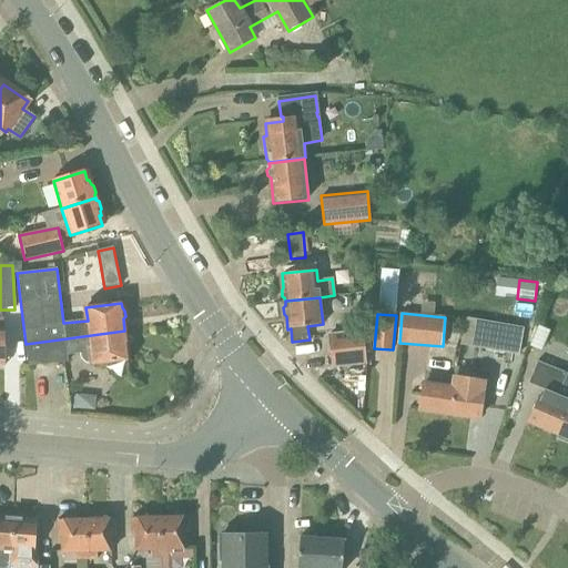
[(467,320),(464,338),(463,345),(487,350),(488,343),(505,345),(504,352),(518,354),(523,328),(467,320)]
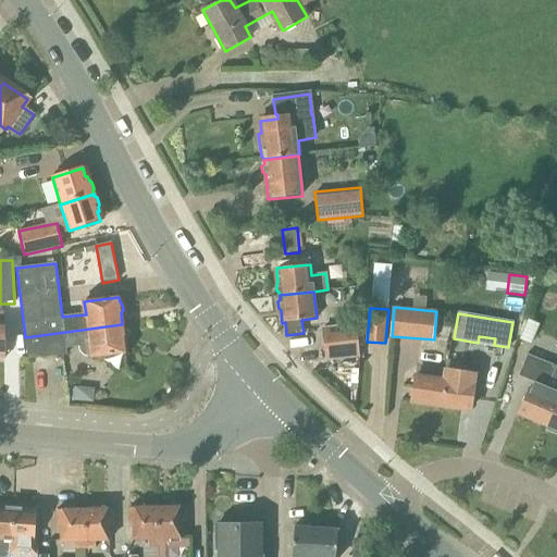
[(78,347),(78,350),(87,357),(90,357),(90,358),(125,354),(125,349),(127,347),(126,341),(124,338),(122,324),(25,337),(27,359),(66,355),(65,348),(78,347)]
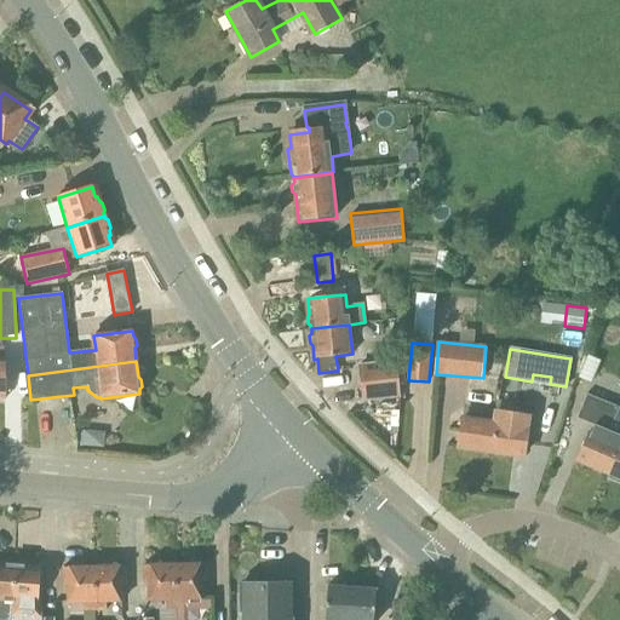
[(395,362),(360,366),(363,400),(399,396),(395,362)]
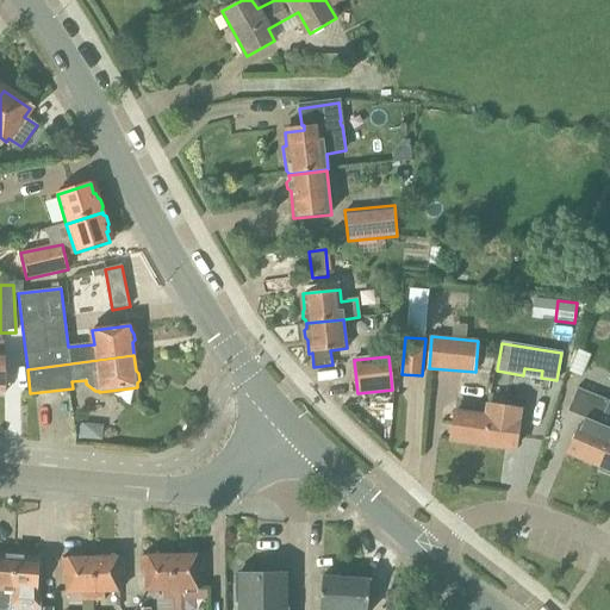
[(609,402),(577,388),(567,412),(584,418),(570,454),(599,466),(609,440),(609,402)]
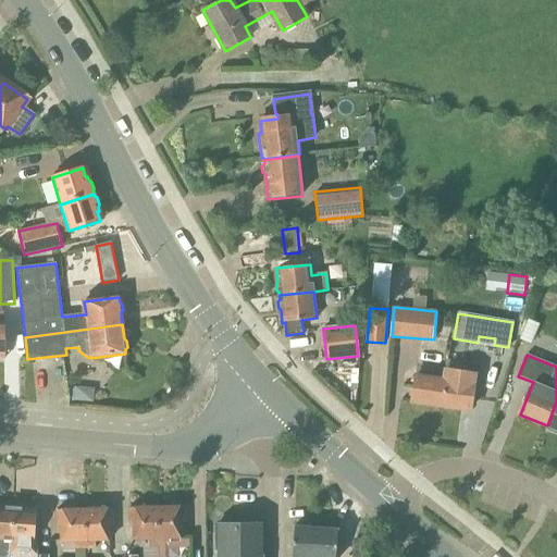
[(446,371),(445,380),(442,406),(470,410),(473,383),(477,363),(463,361),(461,373),(446,371)]
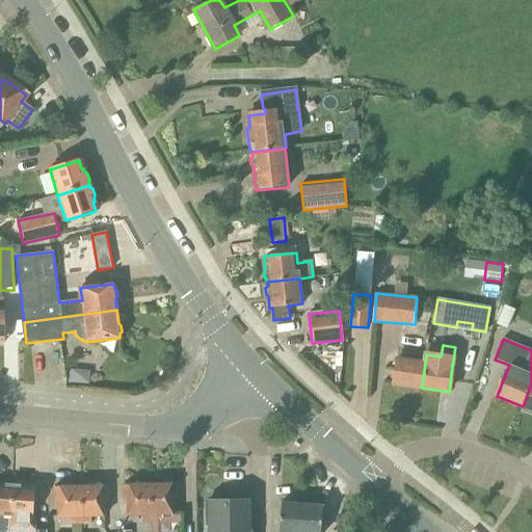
[(422,388),(425,363),(397,360),(394,384),(422,388)]
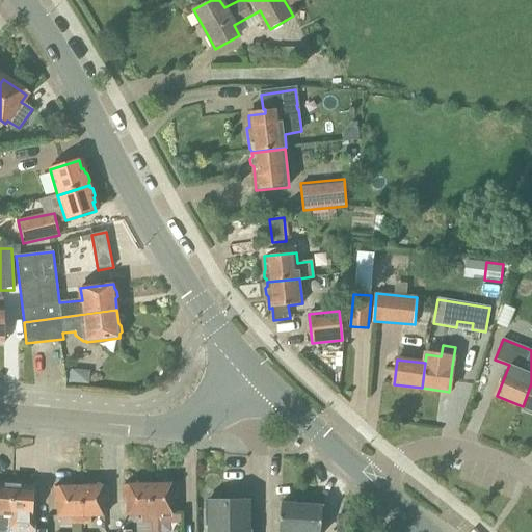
[(73,370),(72,382),(88,383),(90,372),(73,370)]
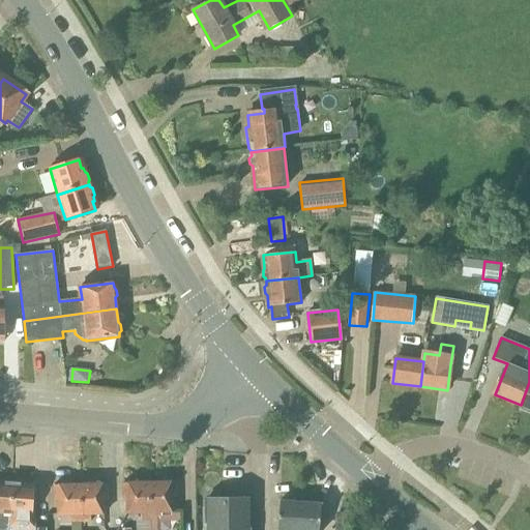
[(529,413),(529,382),(521,405),(522,406),(521,409),(529,413)]
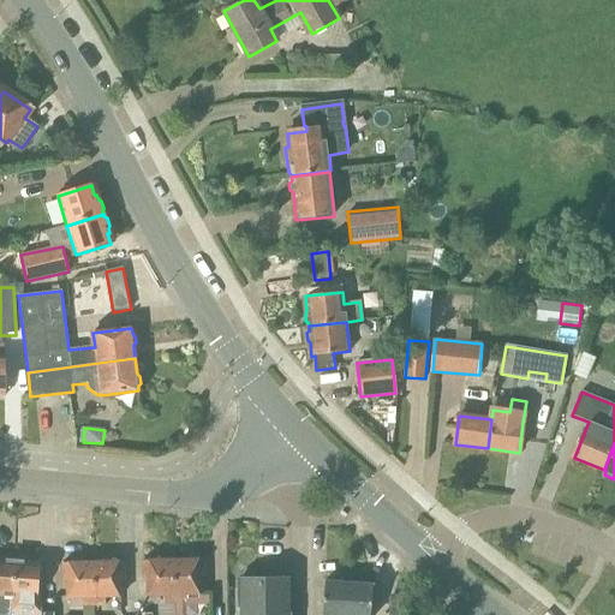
[(12,597),(15,561),(13,561),(10,559),(3,557),(0,560),(0,596),(12,597)]
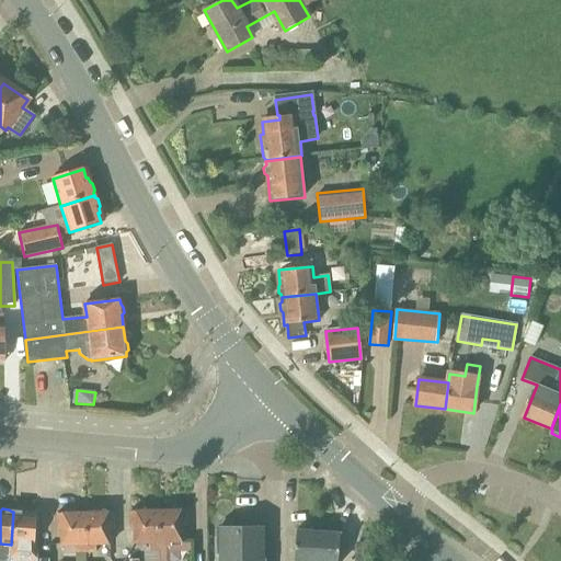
[(34,535),(35,514),(27,513),(25,511),(19,510),(18,512),(13,512),(11,545),(10,560),(36,560),(37,535),(34,535)]
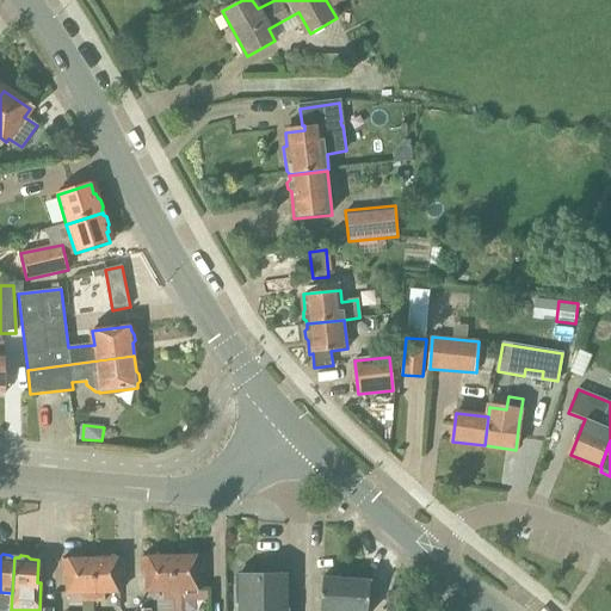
[(173,557),(174,600),(185,600),(184,592),(201,592),(199,574),(204,574),(203,556),(173,557)]
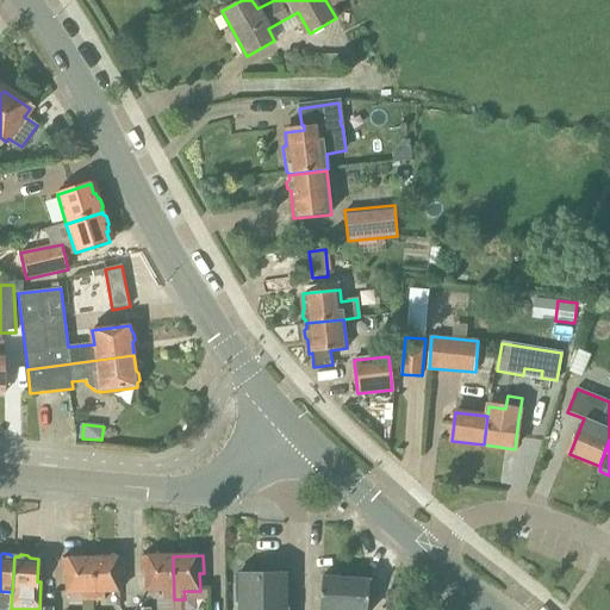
[(174,599),(173,556),(143,558),(143,576),(147,574),(148,592),(163,592),(163,601),(174,599)]
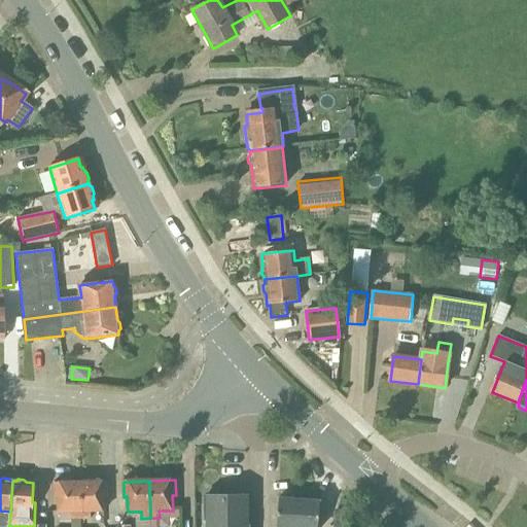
[(80,483),(81,520),(92,519),(91,512),(104,512),(104,497),(107,497),(107,482),(80,483)]
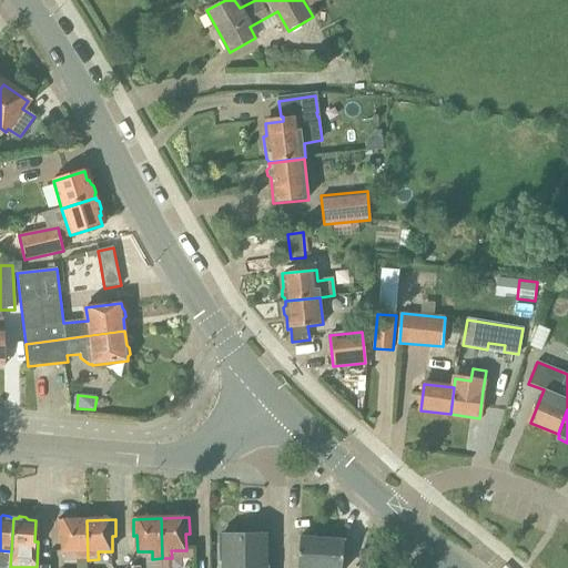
[(88,560),(87,520),(59,520),(59,537),(63,537),(63,553),(79,553),(79,560),(88,560)]
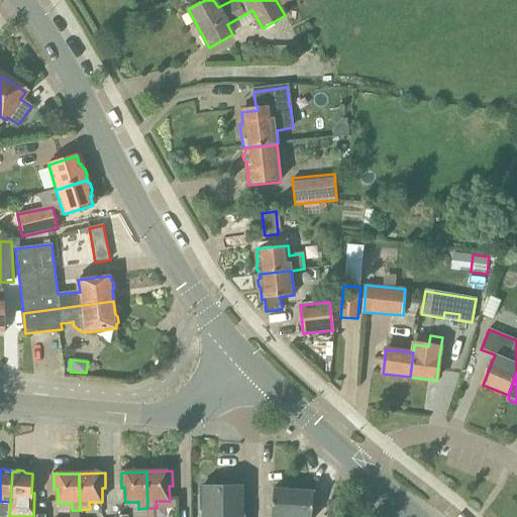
[(214,486),(203,486),(203,489),(202,489),(202,505),(198,507),(198,514),(202,516),(201,516),(244,516),(244,488),(214,489),(214,486)]
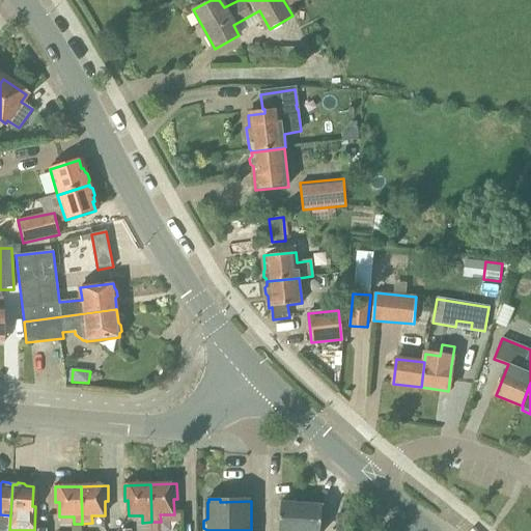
[(299,530),(301,505),(291,504),(289,502),(285,501),(283,503),(281,503),(279,530),(299,530)]
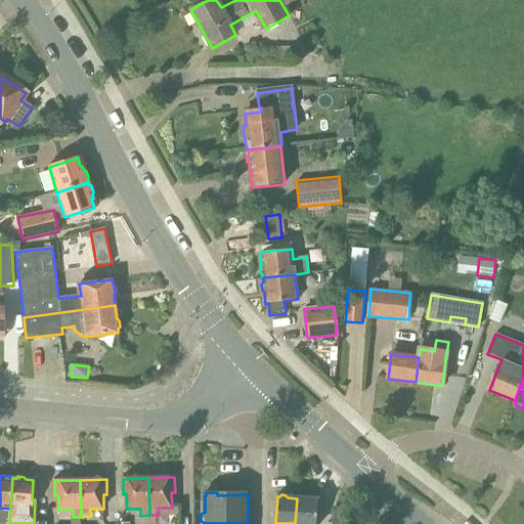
[(315,523),(317,498),(315,498),(314,497),(310,496),(307,498),(297,498),(295,523),(315,523)]
